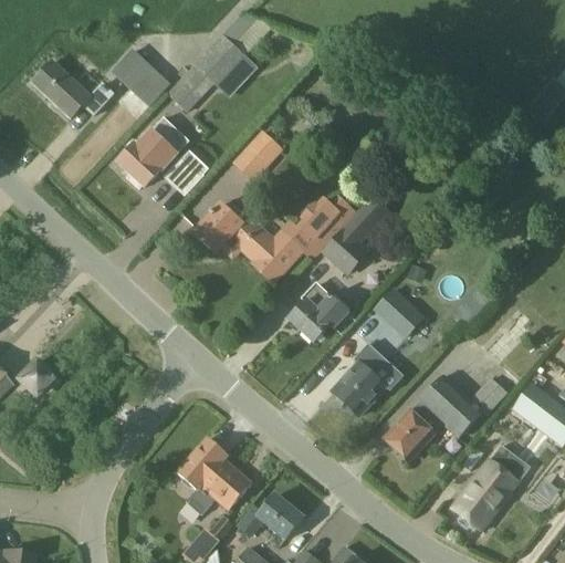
[(243,56),(222,37),(195,65),(198,70),(171,97),(186,111),(212,82),(216,86),(243,56)]
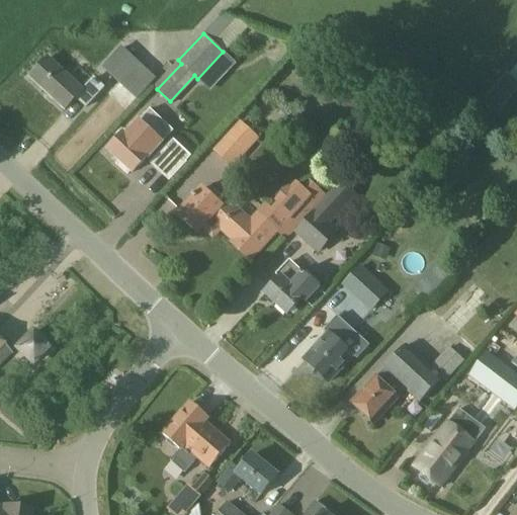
[(100,64),(136,96),(156,74),(120,41),(100,64)]
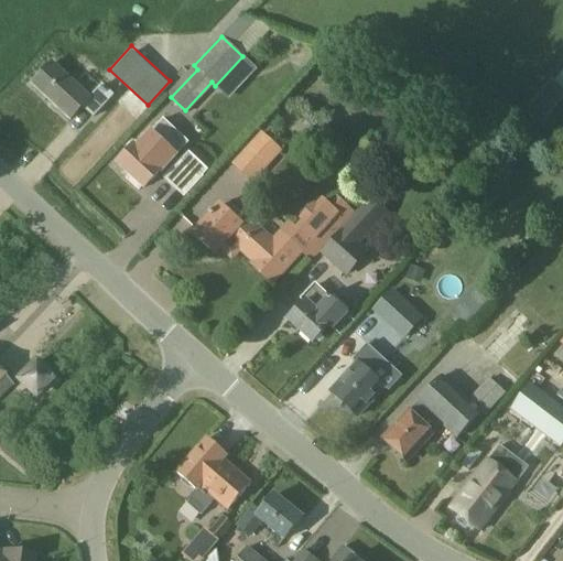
[(100,82),(88,96),(52,61),(32,83),(69,118),(80,105),(93,116),(114,94),(100,82)]
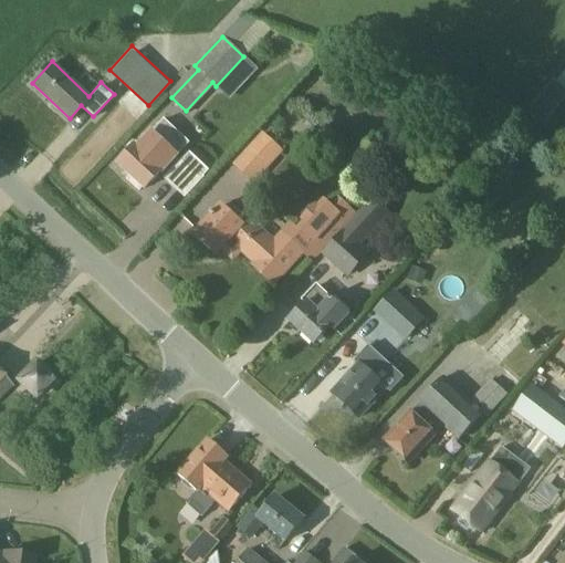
[(282,149),(261,131),(232,164),(253,183),(282,149)]
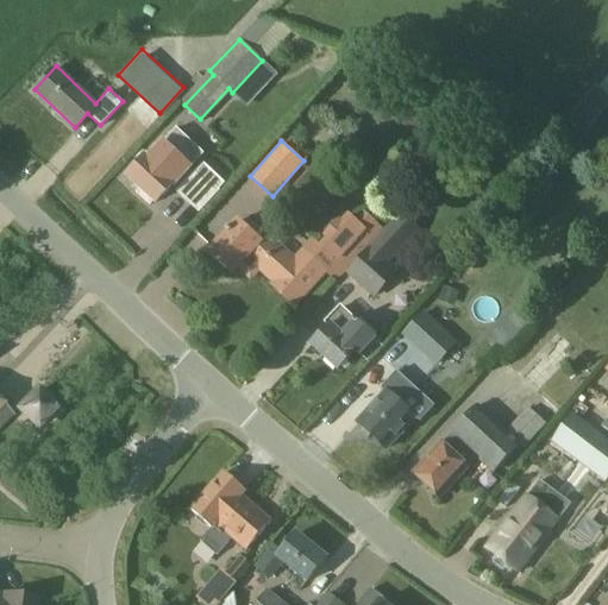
[(175,155),(161,142),(146,156),(145,155),(126,175),(140,188),(137,191),(149,202),(152,199),(154,201),(171,182),(173,183),(189,165),(176,153),(175,155)]
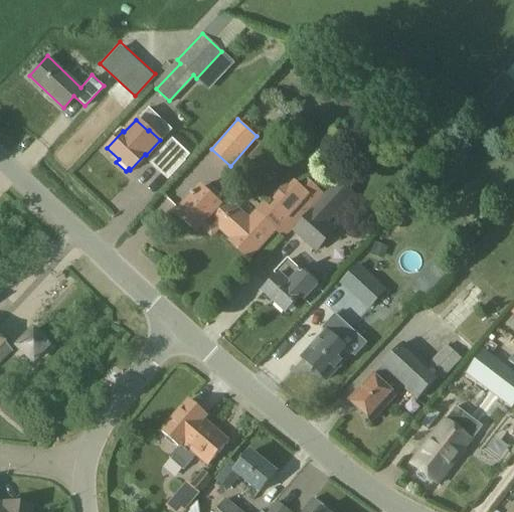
[(166,140),(149,158),(167,175),(183,157),(166,140)]
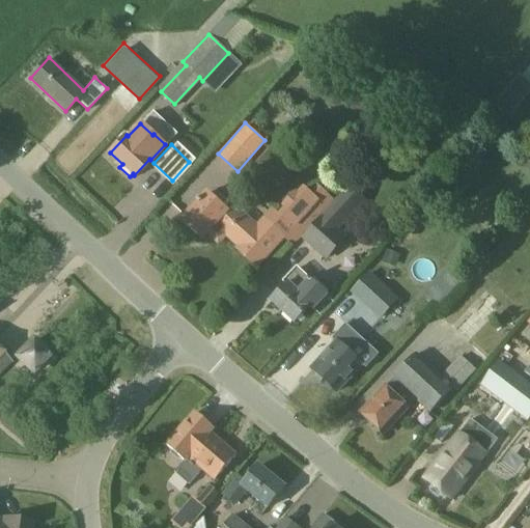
[(244,214),(225,233),(236,245),(234,247),(256,268),(287,234),(294,241),(335,196),(317,179),(311,188),(304,182),(298,189),(297,187),(282,202),(283,203),(278,210),(273,205),(255,225),(244,214)]
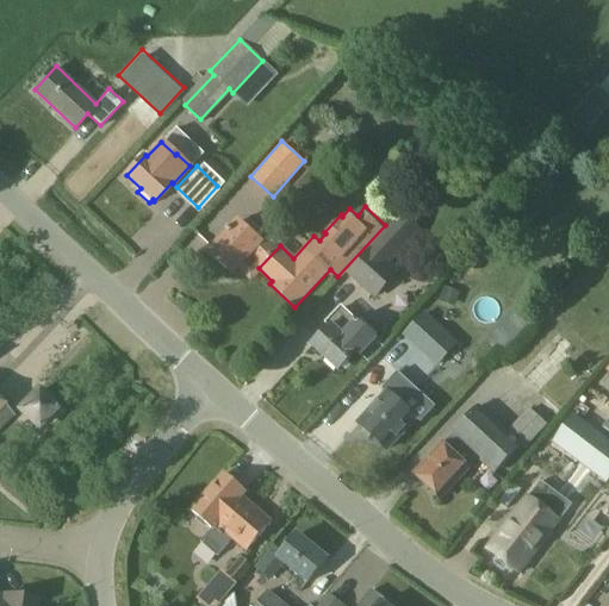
[(402,208),(346,269),(374,295),(399,269),(389,258),(421,226),(402,208)]
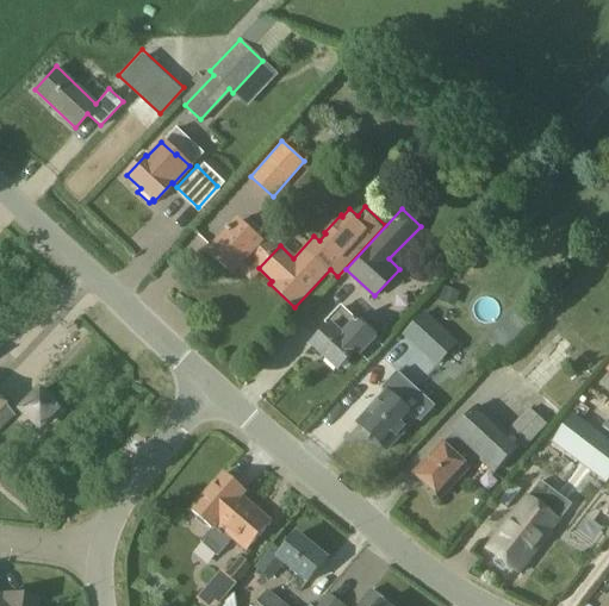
[(246,256),(259,268),(280,245),(252,219),(244,227),(236,219),(207,250),(231,272),(246,256)]
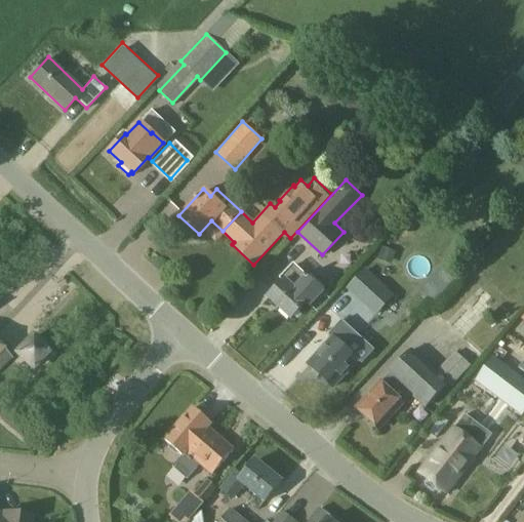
[(280,275),(283,278),(267,295),(290,316),(306,299),(309,303),(320,290),(306,277),(307,275),(304,273),(306,271),(293,261),(280,275)]
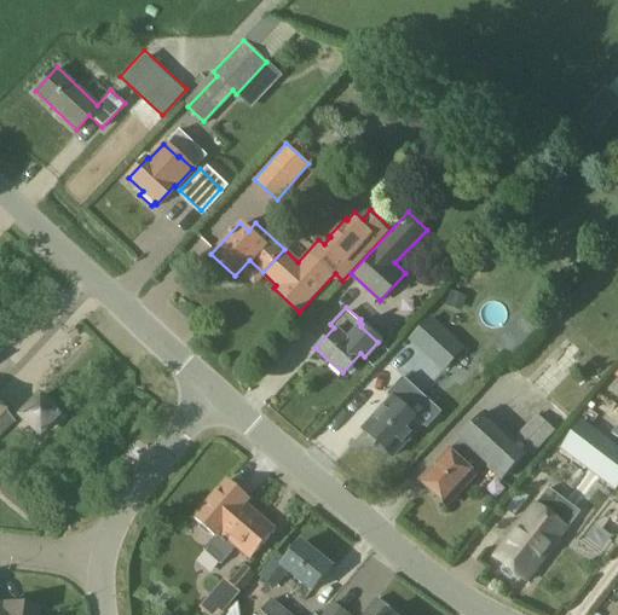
[(429,313),(408,336),(443,369),(465,346),(429,313)]
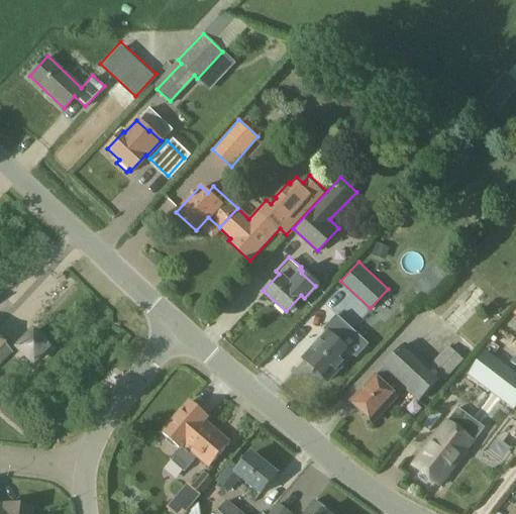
[(321,330),(324,333),(302,357),(325,380),(350,352),(338,342),(352,326),(337,313),(321,330)]
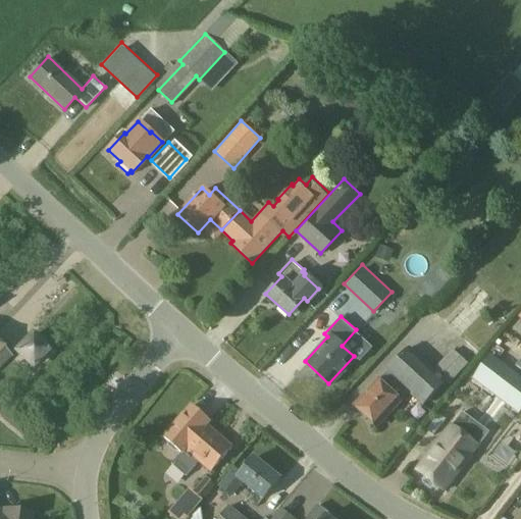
[(491,346),(507,359),(520,342),(520,338),(508,327),(491,346)]
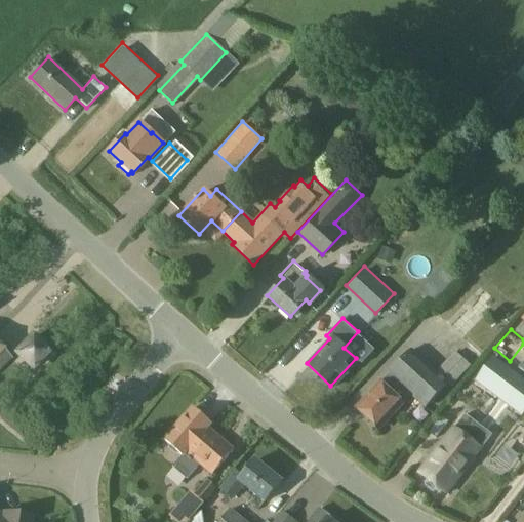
[(30,336),(15,352),(31,367),(46,351),(30,336)]
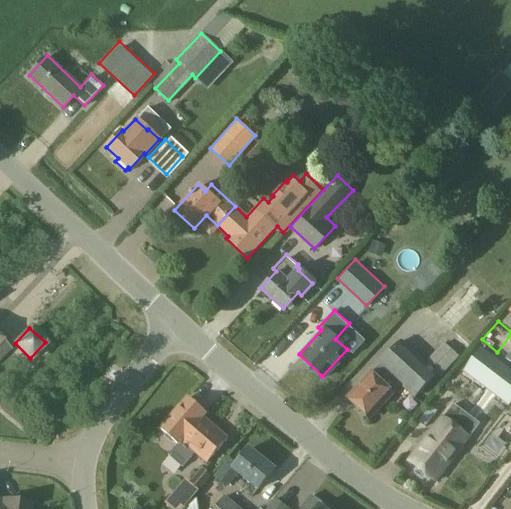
[(379,364),(370,373),(369,372),(346,397),(368,417),(391,392),(390,391),(398,382),(412,396),(434,372),(438,375),(469,342),(455,328),(424,361),(400,339),(377,363),(379,364)]
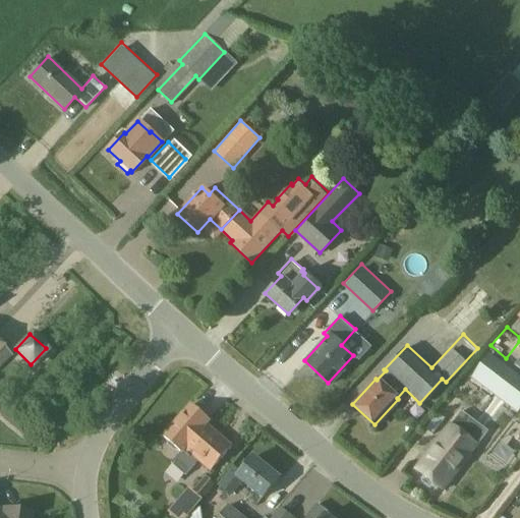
[(0,361),(8,353),(0,345),(0,361)]
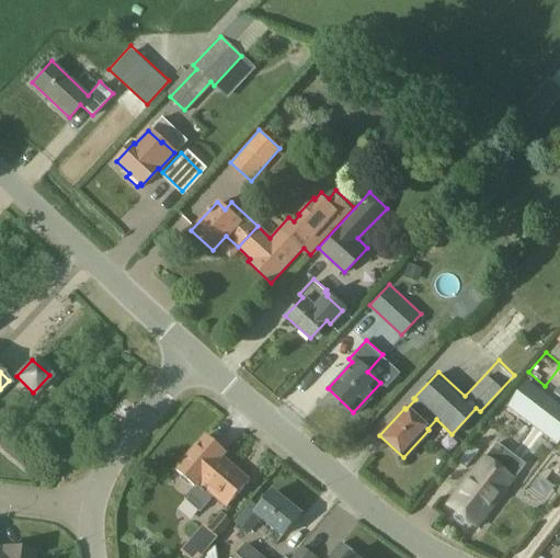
[(559,401),(527,376),(506,402),(557,442),(559,436),(559,401)]
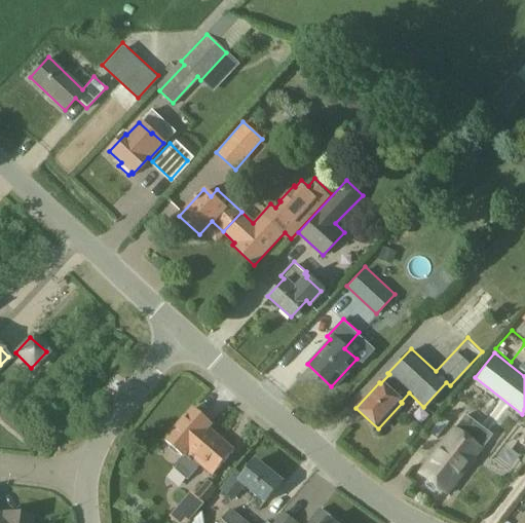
[(186,478),(199,463),(212,474),(233,450),(207,426),(211,422),(193,407),(163,440),(182,455),(173,465),(186,478)]
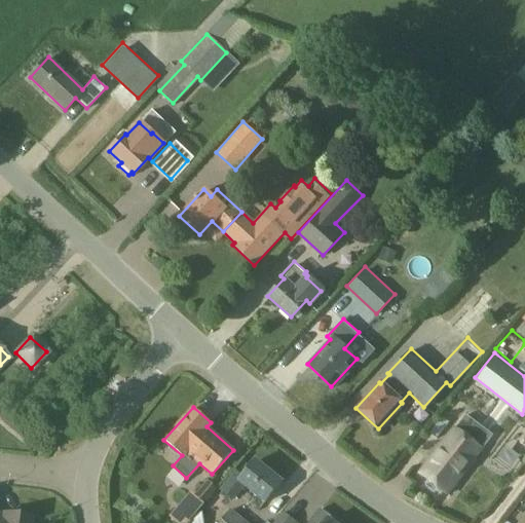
[(465,413),(419,473),(445,493),(491,434),(465,413)]
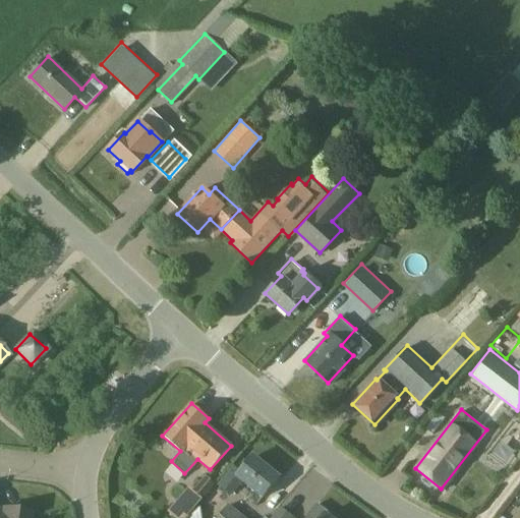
[(424,427),(431,433),(444,417),(437,411),(424,427)]
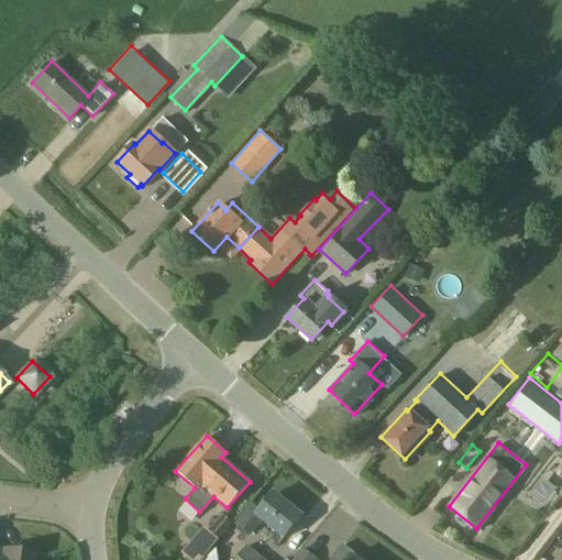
[(252,529),(261,519),(282,537),(299,516),(271,493),(259,507),(252,503),(238,519),(239,519),(232,527),(245,537),(251,529),(252,529)]
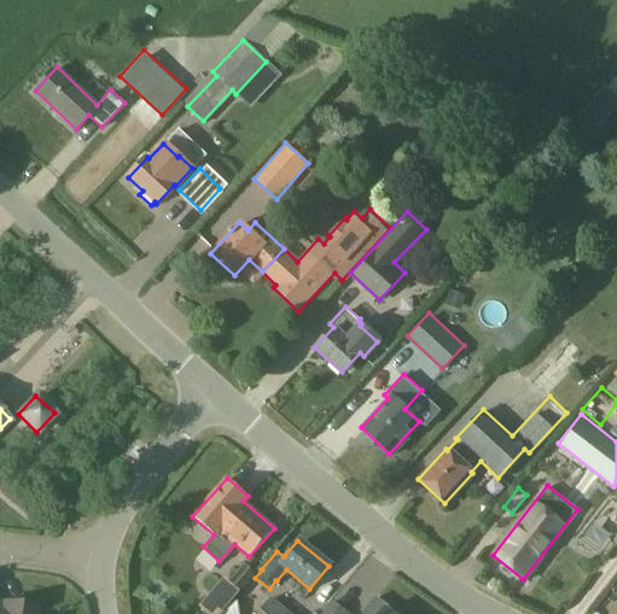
[(196,609),(202,613),(221,613),(238,594),(221,579),(196,609)]
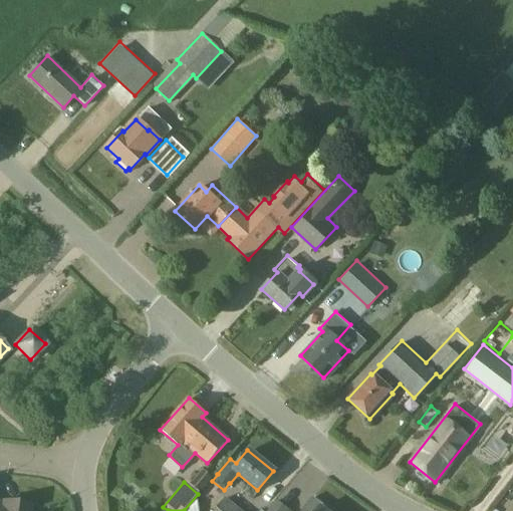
[(326,510),(329,507),(313,494),(300,510),(326,510)]
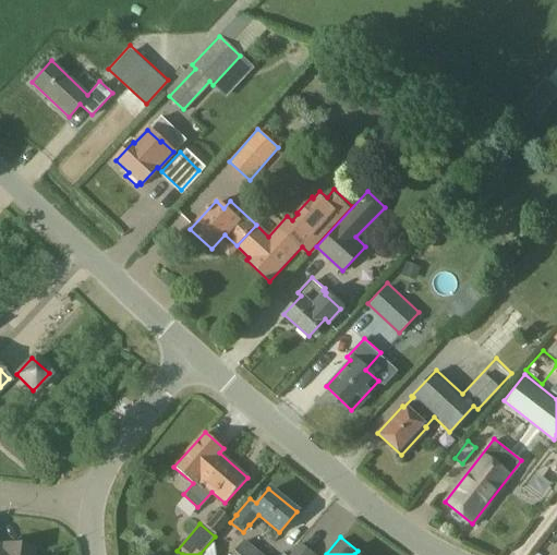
[(263,554),(244,540),(231,554),(263,554)]
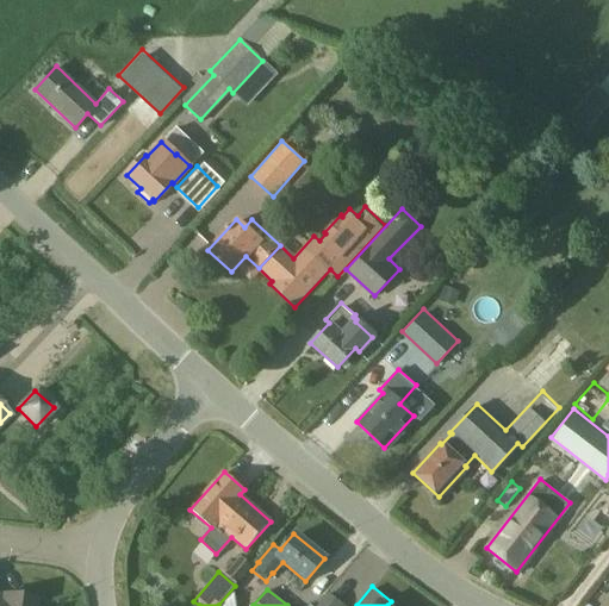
[(327,592),(315,605),(342,605),(343,604),(327,592)]
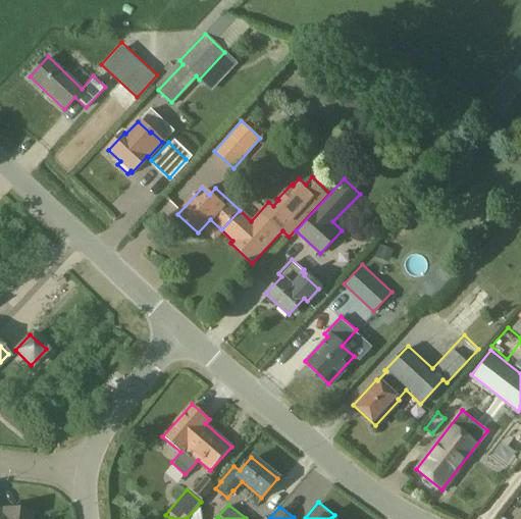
[(0,518),(30,518),(32,511),(2,508),(1,516),(0,516),(0,518)]
